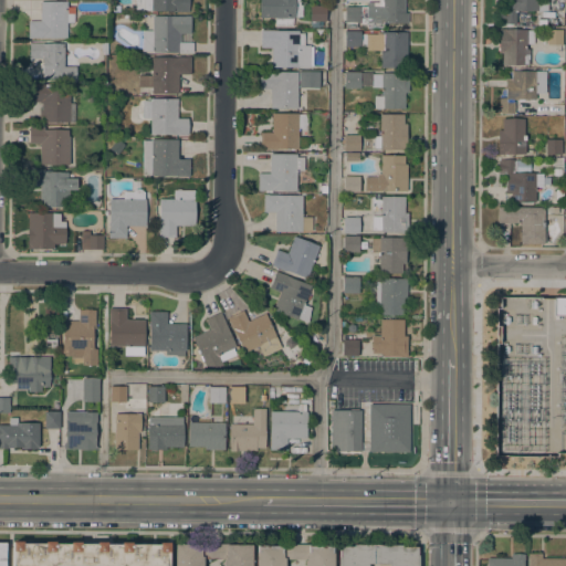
[(144,0),(189,0),(189,11),(173,11),(156,11),(156,13),(152,13),(152,10),(144,10),(144,0)]
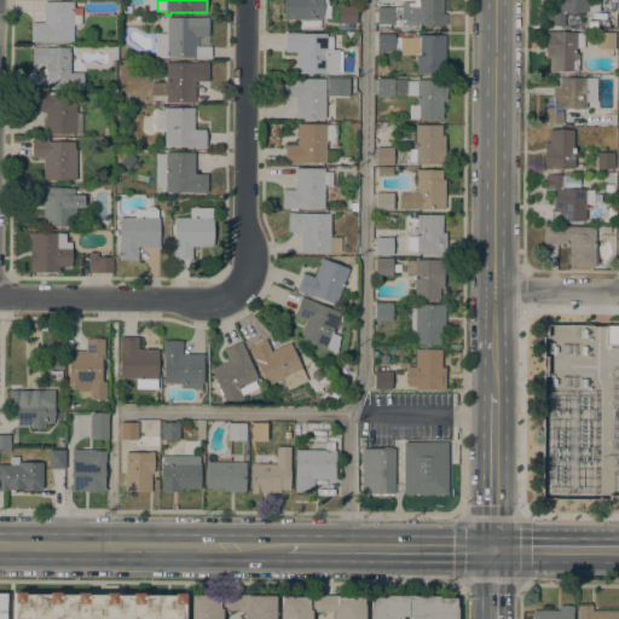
[(284,0),(329,0),(329,17),(323,17),(323,19),(319,19),(319,28),(301,28),(301,18),(284,18),(284,0)]
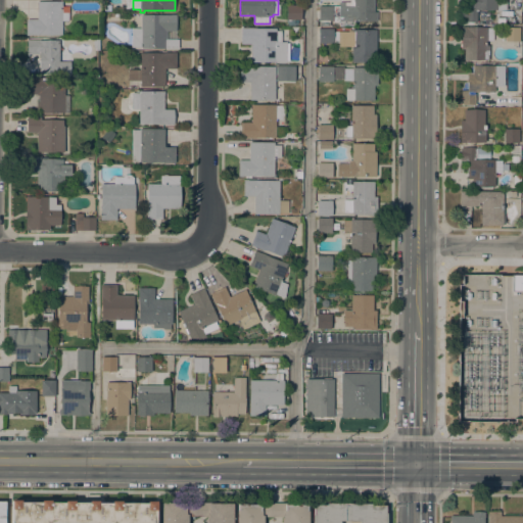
[(338,20),(338,1),(349,1),(349,0),(373,0),(373,11),(377,11),(376,21),(352,20),(338,20)]
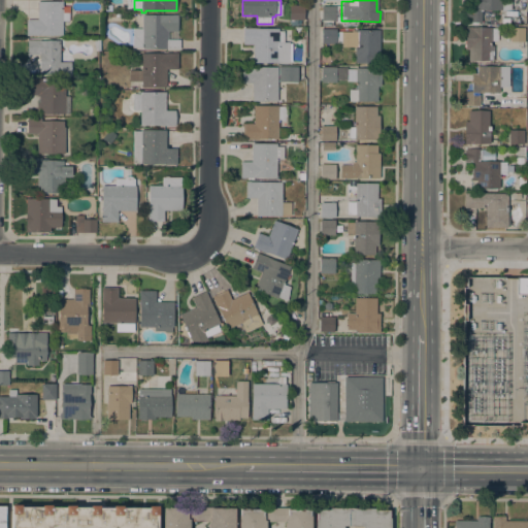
[(481,9),(481,22),(465,22),(466,8),(472,8),(472,0),(500,0),(500,9),(481,9)]
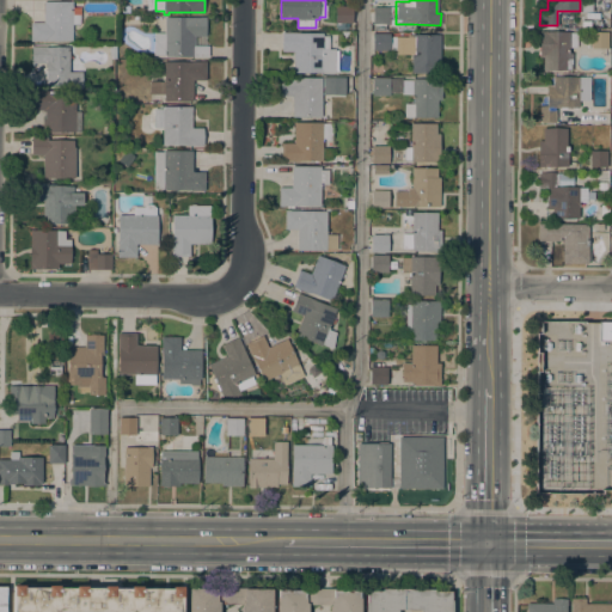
[(34,41),(30,41),(30,23),(43,23),(43,1),(72,1),(72,7),(80,7),(80,14),(80,24),(72,24),(72,41),(34,41)]
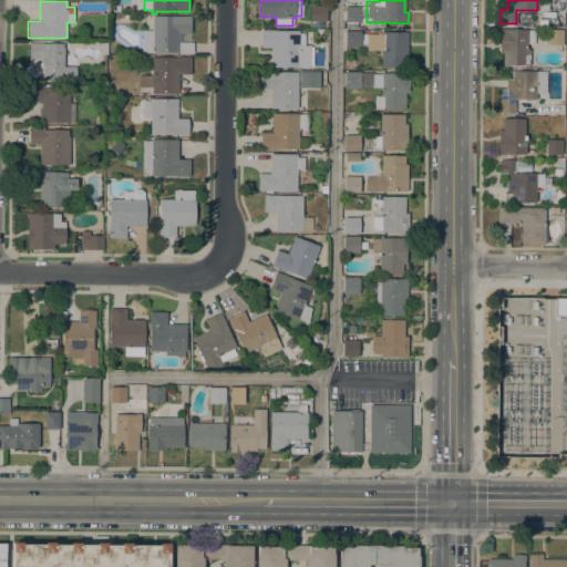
[(310,4),(327,6),(326,20),(310,20),(310,4)]
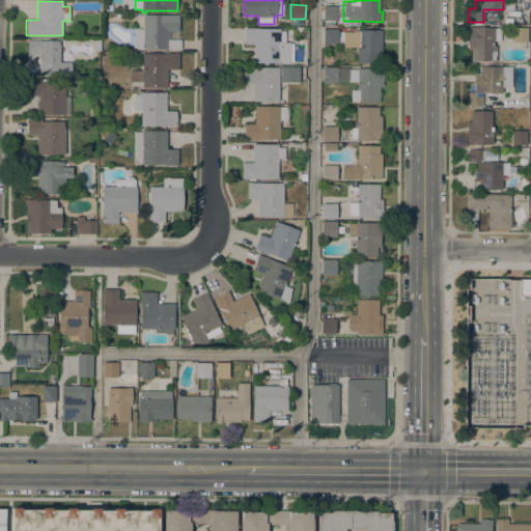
[(323,21),(324,6),(338,6),(338,21),(323,21)]
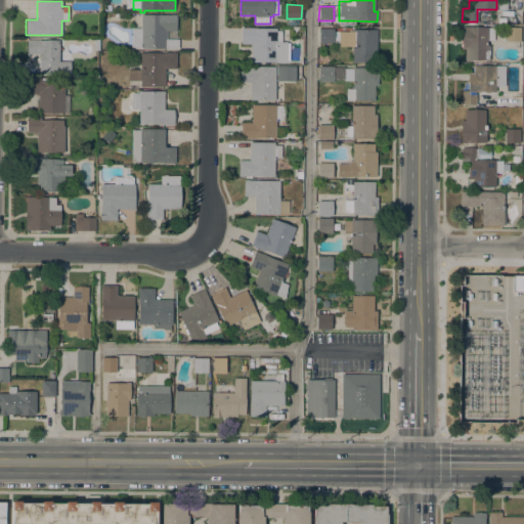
[(176,39),(178,39),(178,49),(141,48),(141,47),(131,47),(131,28),(140,28),(140,14),(176,14),(176,30),(166,30),(166,38),(176,38),(176,39)]
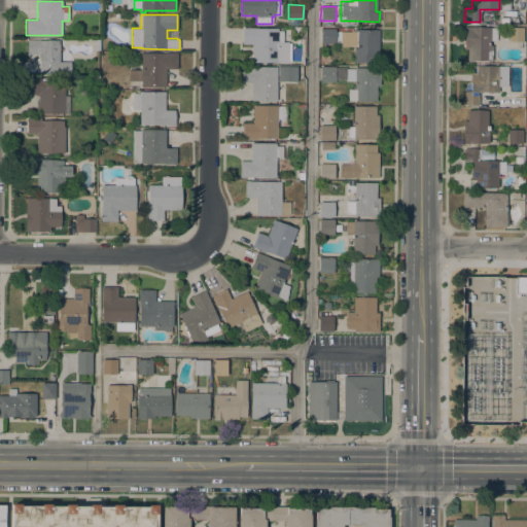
[(496,28),(496,41),(490,40),(490,45),(492,45),(492,60),(464,60),(464,26),(468,26),(468,27),(496,28)]
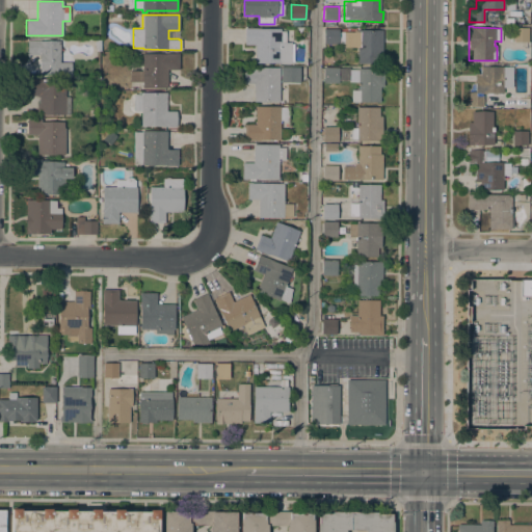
[(528,42),(513,42),(513,27),(528,27),(528,42)]
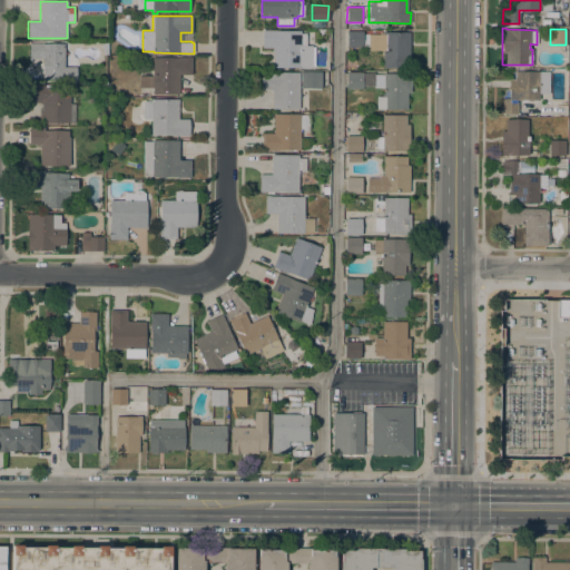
[(262,30),(301,30),(301,33),(306,33),(306,46),(312,46),(312,47),(314,47),(314,66),(312,66),(312,67),(274,67),(274,48),(262,47),(262,30)]
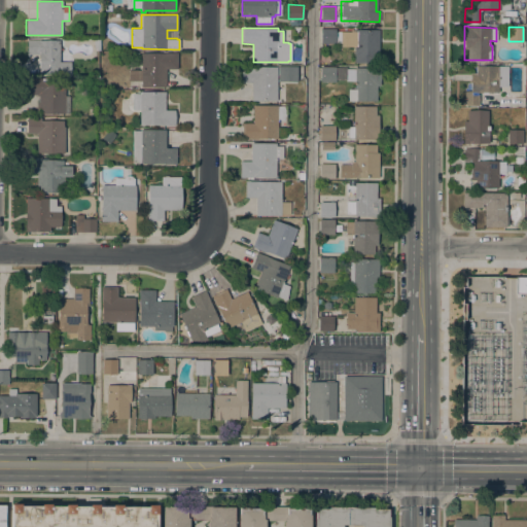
[(379,30),(379,55),(376,55),(376,63),(354,63),(354,46),(341,46),(341,43),(321,43),(321,29),(336,29),(336,31),(351,31),(351,29),(379,30)]
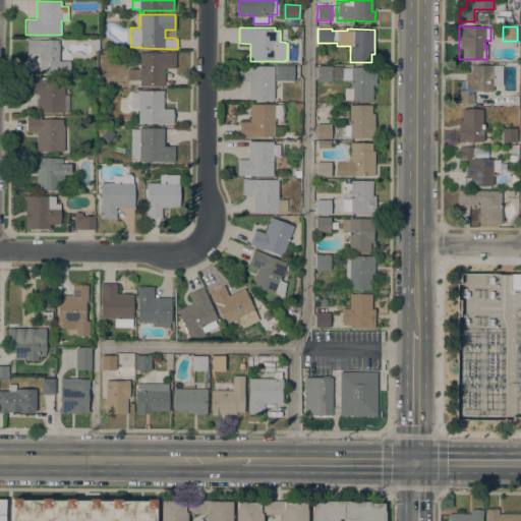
[(58,59),(58,61),(69,61),(69,72),(39,72),(39,54),(26,54),(26,39),(40,39),(40,40),(59,40),(59,59),(58,59)]
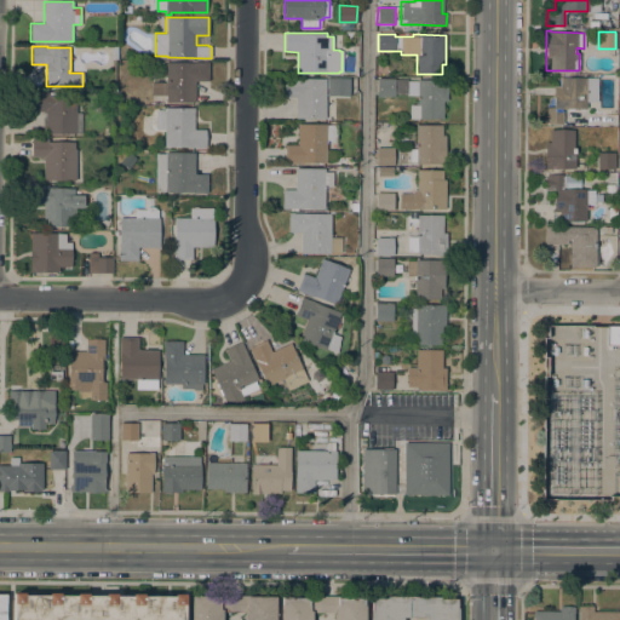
[(208,62),(208,81),(195,81),(195,102),(166,102),(166,95),(151,95),(151,82),(166,82),(166,62),(208,62)]
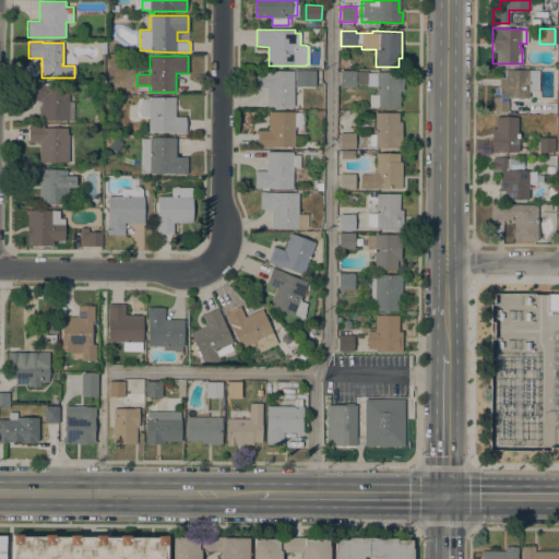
[(294,71),(293,107),(266,106),(266,87),(256,87),(256,70),(294,71)]
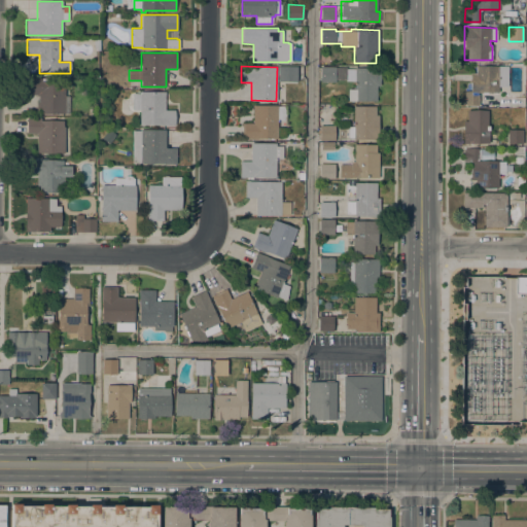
[(479,105),(463,105),(463,92),(470,92),(470,73),(476,73),(476,66),(498,66),(498,93),(487,92),(487,94),(482,94),(482,92),(479,92),(479,105)]
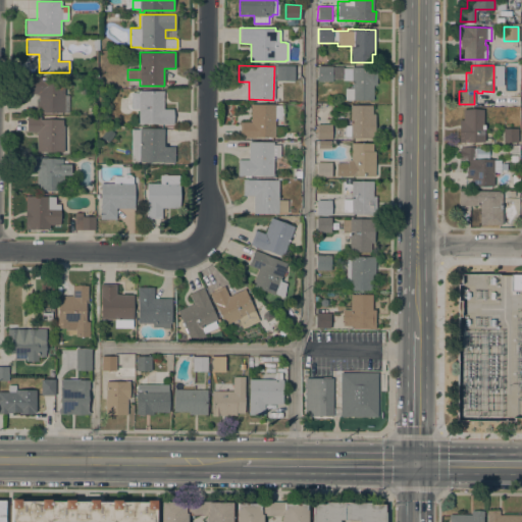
[(276,66),(295,66),(295,79),(276,79),(276,66)]
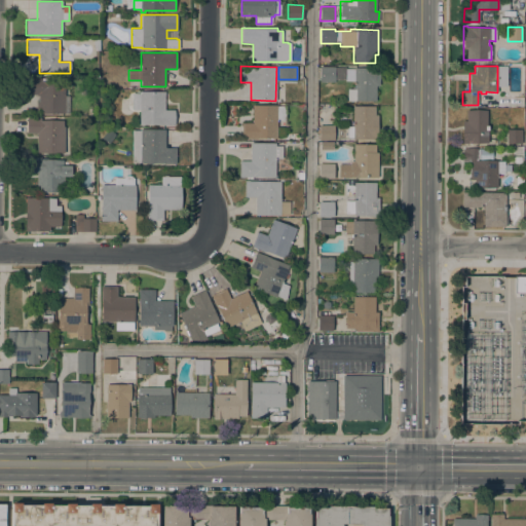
[(334,81),(320,81),(320,67),(334,67),(334,81)]
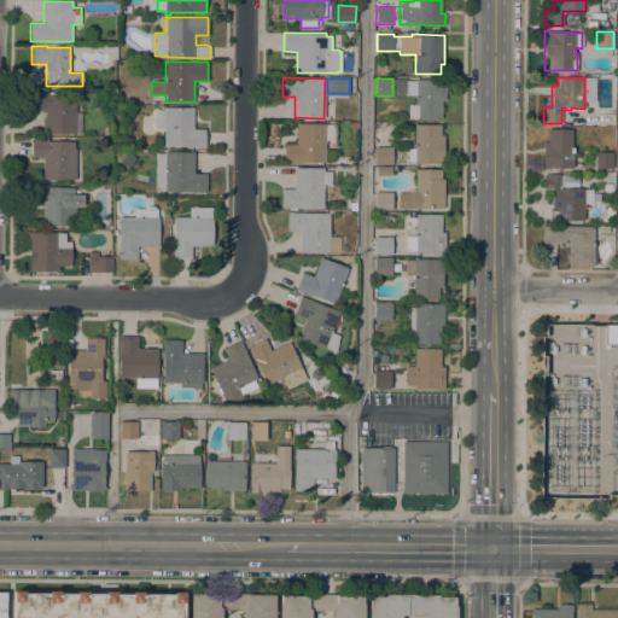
[(406,81),(417,81),(417,80),(438,80),(438,79),(445,79),(445,100),(441,100),(442,118),(408,118),(408,105),(417,105),(417,94),(406,94),(406,81)]
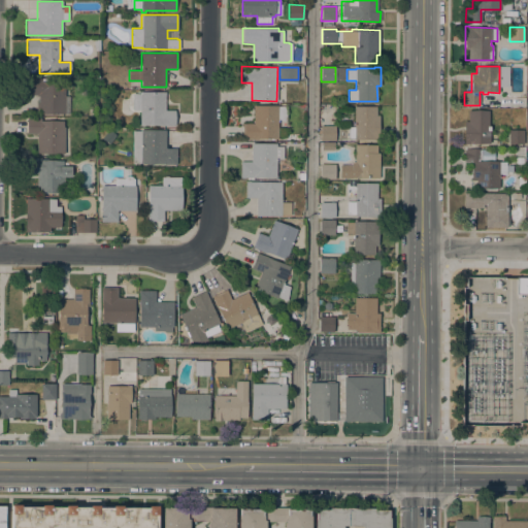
[(36,113),(37,94),(27,94),(27,78),(41,78),(41,80),(65,80),(65,113),(36,113)]
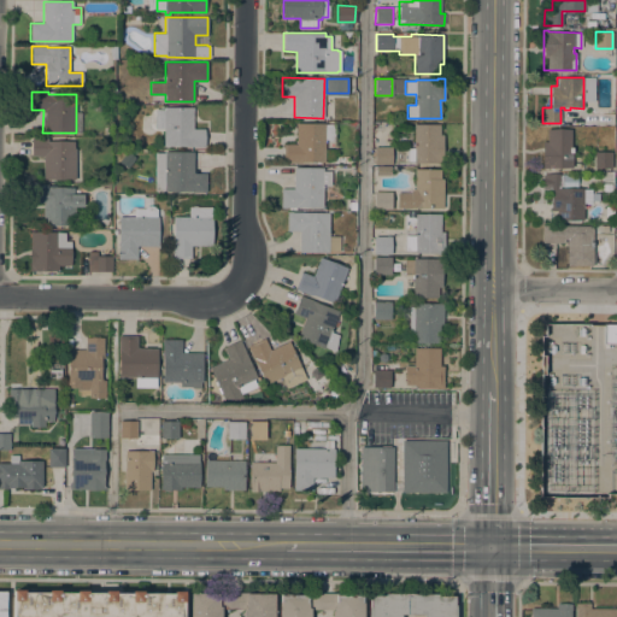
[(193,107),(193,128),(205,128),(205,147),(164,146),(164,129),(154,129),(156,109),(164,110),(164,107),(193,107)]
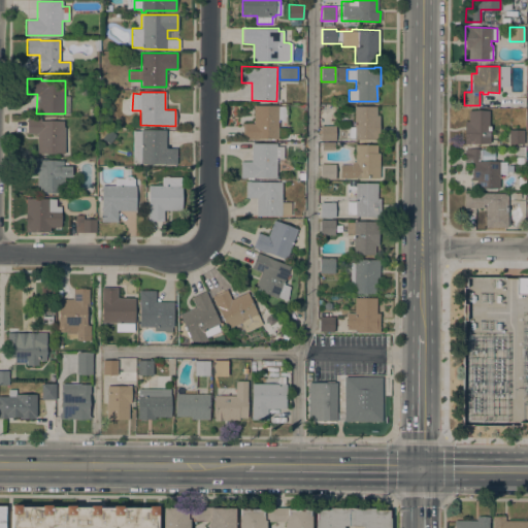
[(277,105),(277,106),(286,106),(286,120),(277,120),(277,139),(242,138),(242,124),(253,124),(254,105),(277,105)]
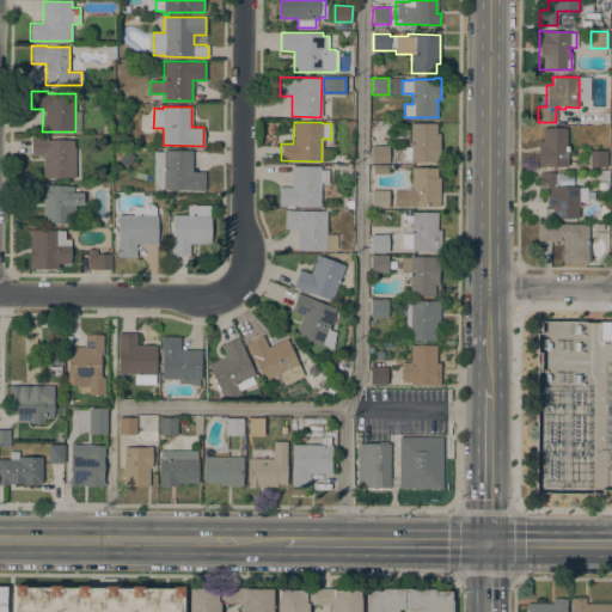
[(411,123),(436,123),(436,134),(440,134),(440,163),(434,163),(434,161),(410,161),(410,160),(403,160),(403,147),(411,147),(411,123)]
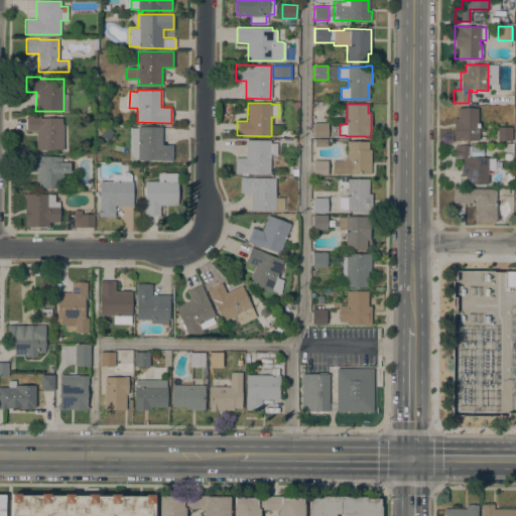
[(478,122),(479,122),(479,140),(460,140),(454,140),(454,118),(458,118),(458,108),(478,108),(478,122)]
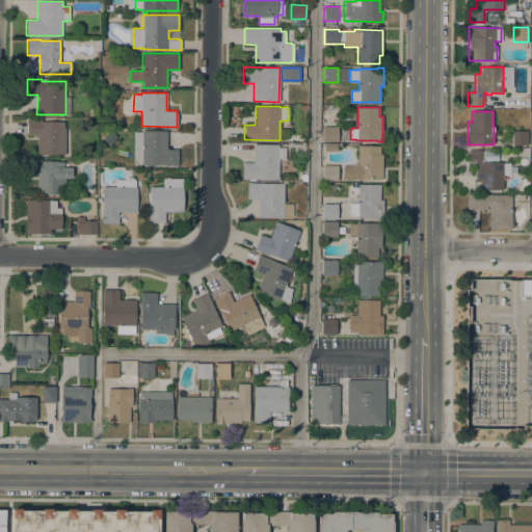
[(63,122),(63,128),(64,128),(64,155),(37,155),(37,134),(27,134),(27,118),(42,120),(42,122),(63,122)]
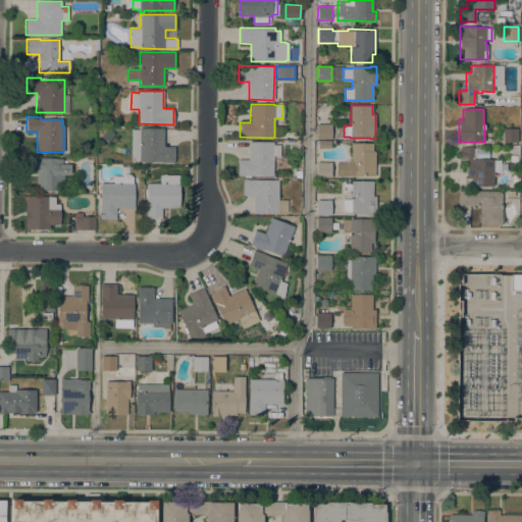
[(331,124),(331,139),(317,139),(317,124),(331,124)]
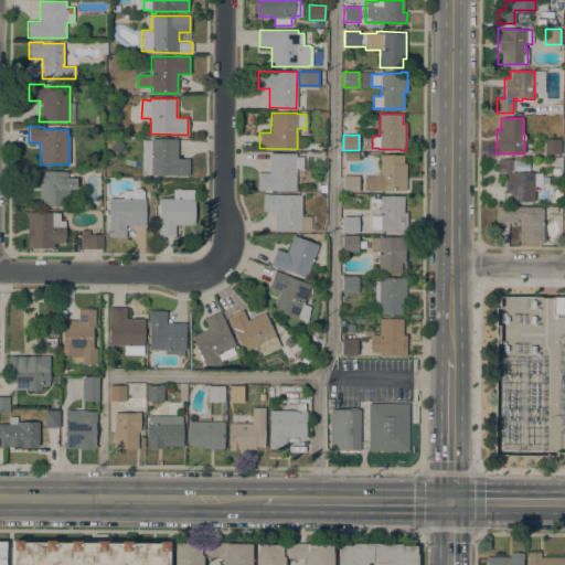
[(109,149),(117,138),(124,144),(116,153),(109,149)]
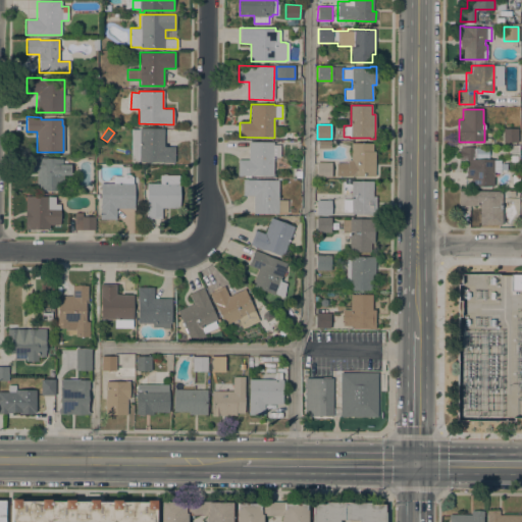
[(518,128),(517,142),(503,142),(503,127),(518,128)]
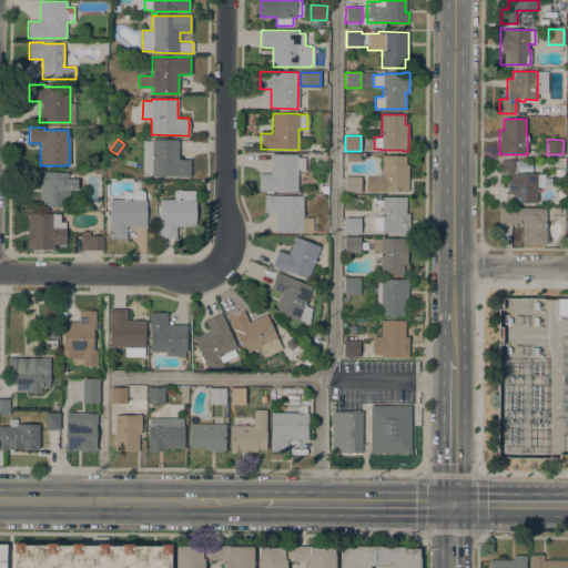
[(143,140),(151,141),(151,140),(179,140),(179,159),(190,159),(190,176),(152,176),(152,175),(142,175),(143,140)]
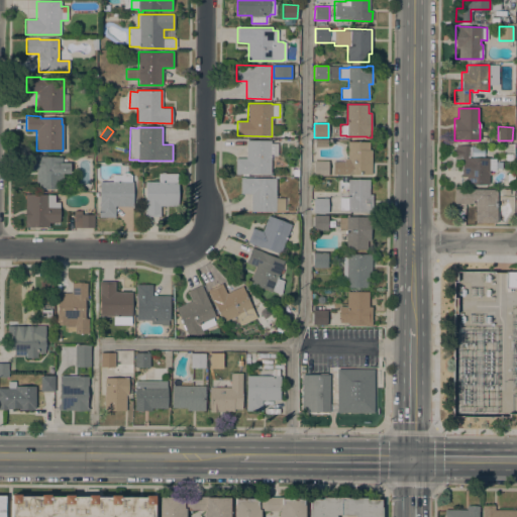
[(271,140),(271,143),(277,143),(277,156),(271,156),(271,174),(235,174),(235,158),(245,158),(246,140),(271,140)]
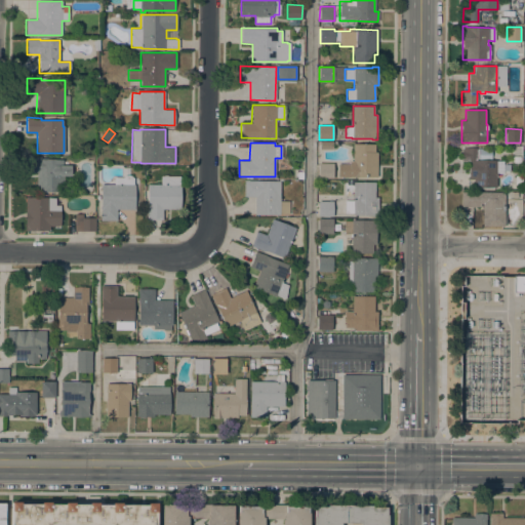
[(374,144),(374,152),(377,152),(376,177),(337,176),(338,164),(350,164),(350,161),(353,161),(353,144),(374,144)]
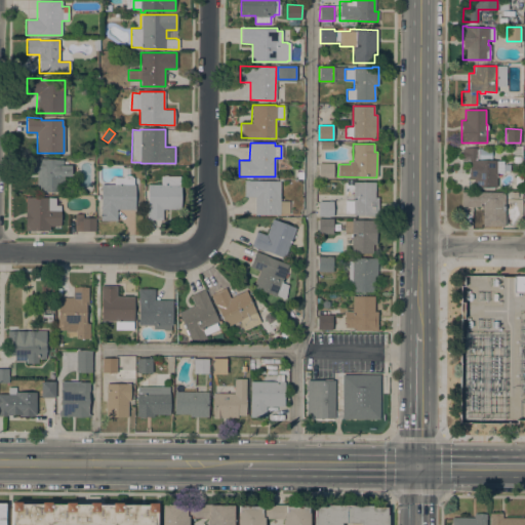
[(503,173),(496,173),(496,187),(474,187),(474,179),(469,178),(469,161),(461,161),(461,149),(463,149),(463,148),(491,149),(491,160),(496,160),(496,161),(503,161),(503,163),(510,164),(510,170),(503,170),(503,173)]
